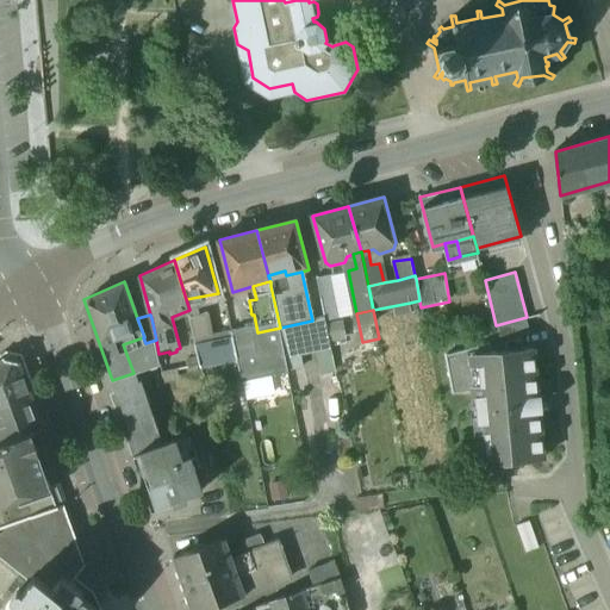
[(527,317),(496,325),(500,340),(530,332),(527,317)]
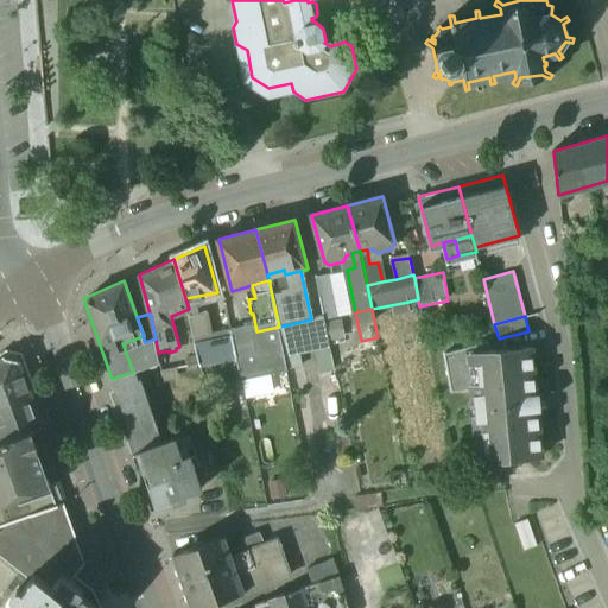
[(311,320),(279,327),(283,347),(287,368),(303,365),(301,353),(331,347),(325,317),(311,320)]
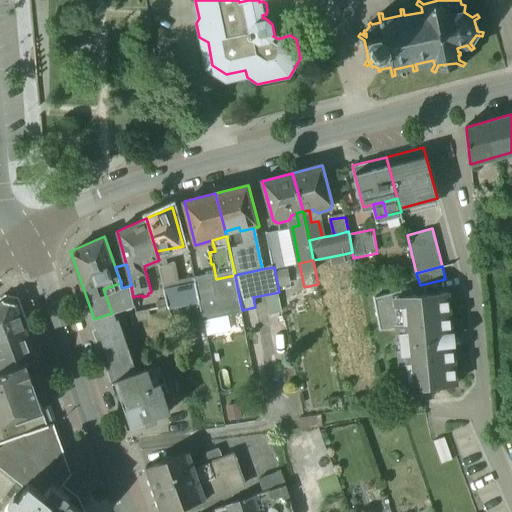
[(216,279),(196,283),(199,300),(238,292),(235,275),(216,279)]
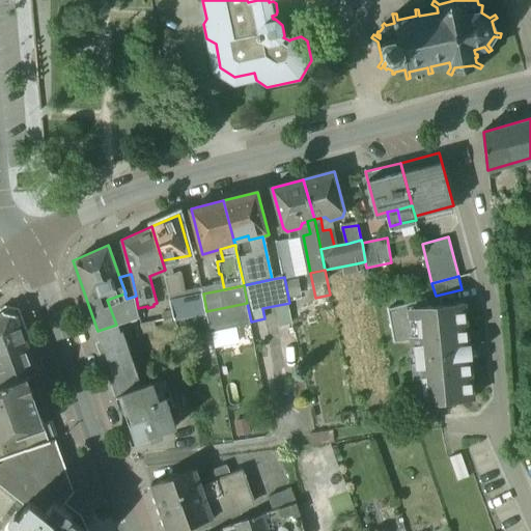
[(124,294),(107,300),(116,325),(117,325),(140,316),(138,308),(136,296),(127,299),(124,294)]
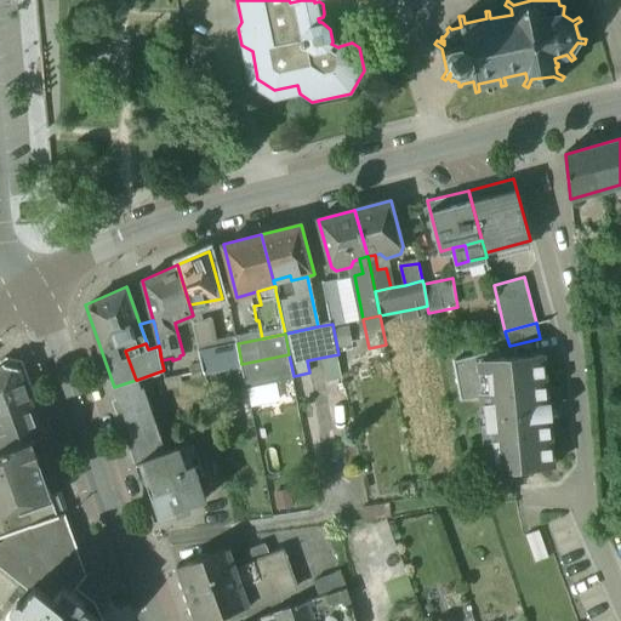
[(238,343),(200,351),(205,371),(241,364),(238,343)]
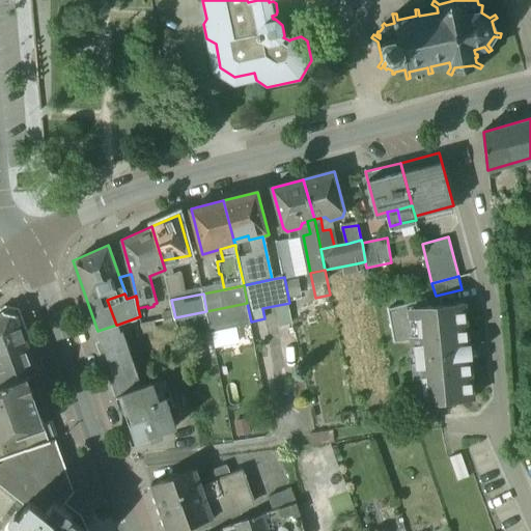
[(426,298),(388,308),(394,341),(411,340),(411,335),(412,335),(410,316),(411,316),(410,308),(418,308),(418,307),(427,306),(426,298)]
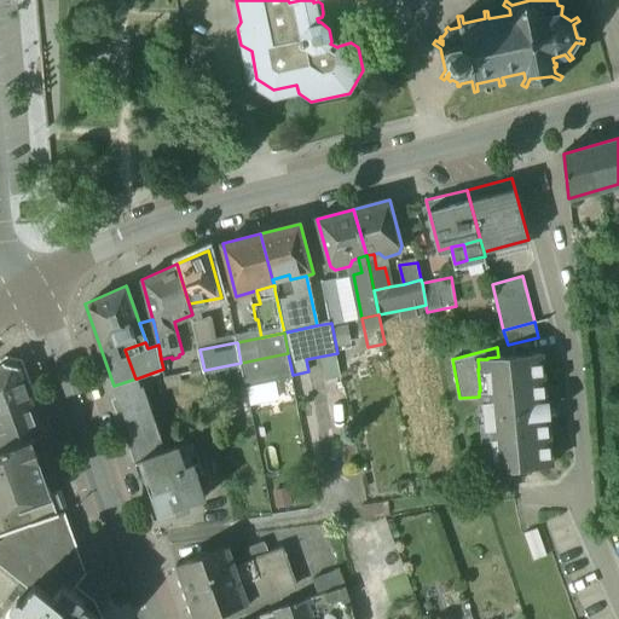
[(288,353),(241,363),(246,386),(293,376),(293,375),(288,353)]
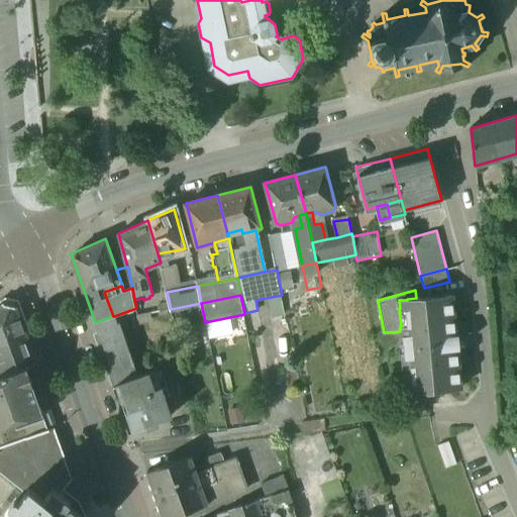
[(416,298),(407,299),(407,300),(399,300),(400,308),(399,308),(401,326),(400,326),(400,331),(404,367),(405,367),(406,386),(407,386),(407,393),(415,393),(453,389),(460,388),(460,381),(457,348),(459,347),(458,334),(456,335),(453,303),(452,295),(444,296),(444,295),(416,298)]
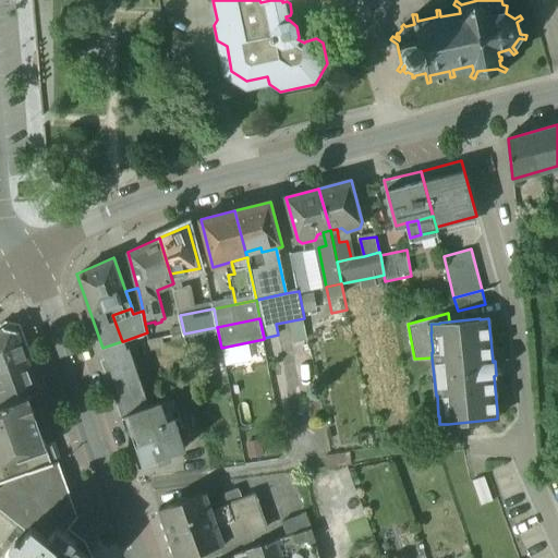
[(7,326),(0,330),(0,372),(29,362),(17,329),(7,326)]
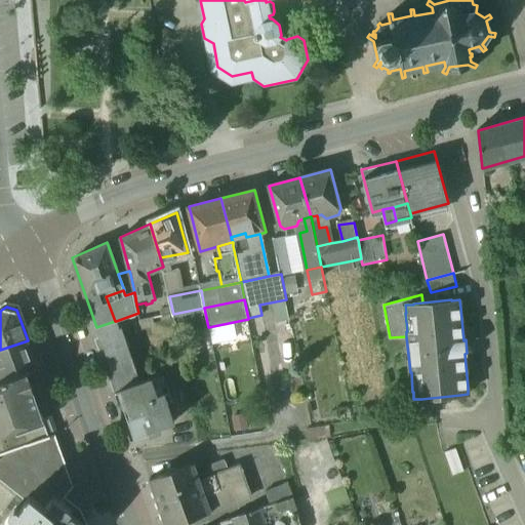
[(96,327),(120,391),(140,384),(121,329),(120,330),(116,321),(115,321),(96,327)]
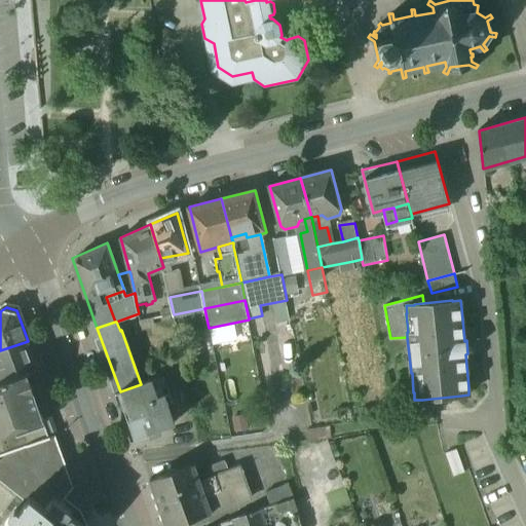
[(28,341),(0,350),(0,376),(2,381),(26,373),(37,369),(28,341)]
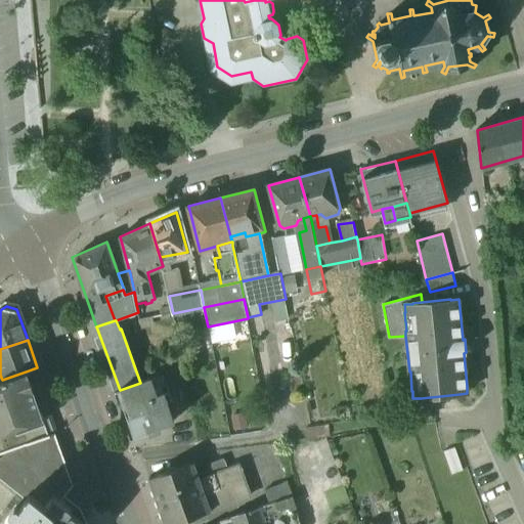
[(2,380),(0,380),(0,452),(49,435),(26,372),(2,380)]
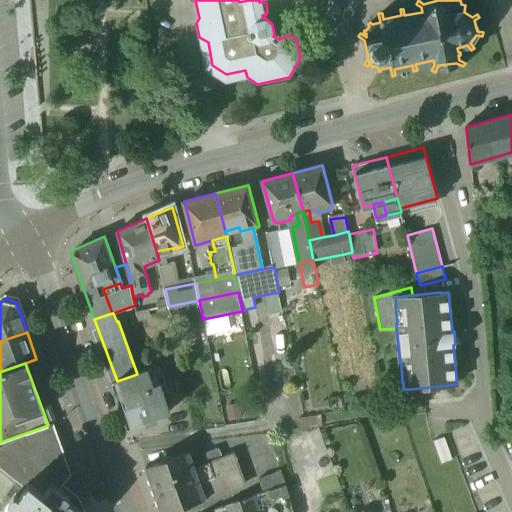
[(137,374),(117,381),(132,424),(146,419),(148,424),(157,421),(156,416),(170,411),(153,368),(137,374)]
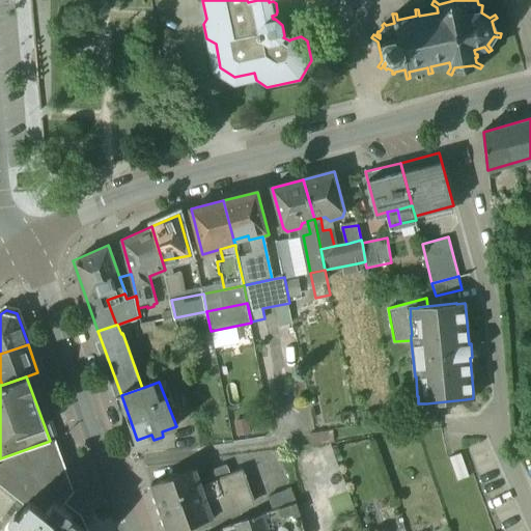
[(50,441),(0,458),(0,474),(3,477),(1,480),(29,503),(20,514),(17,512),(0,530),(58,530),(70,518),(72,515),(57,504),(68,488),(63,485),(59,472),(60,470),(50,441)]
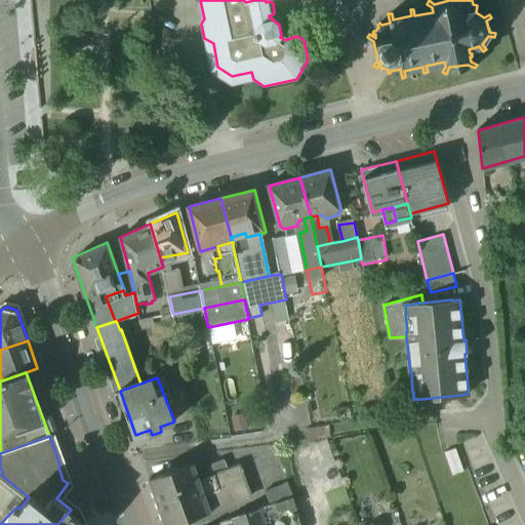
[(456,448),(445,452),(453,475),(465,471),(456,448)]
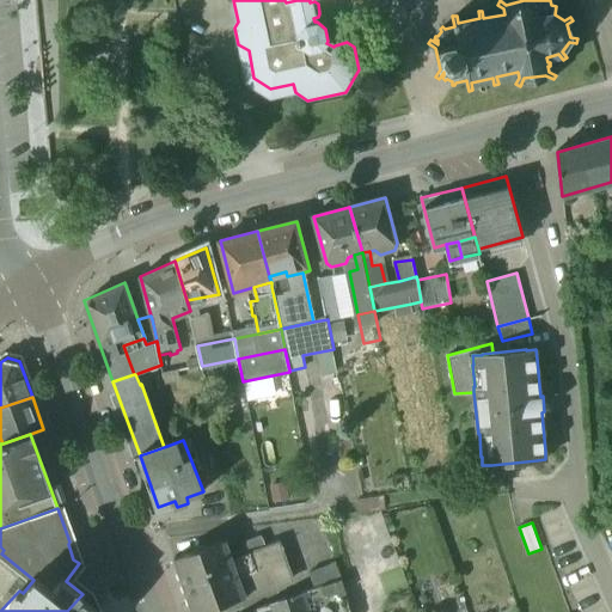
[(274,533),(262,538),(265,548),(277,544),(274,533)]
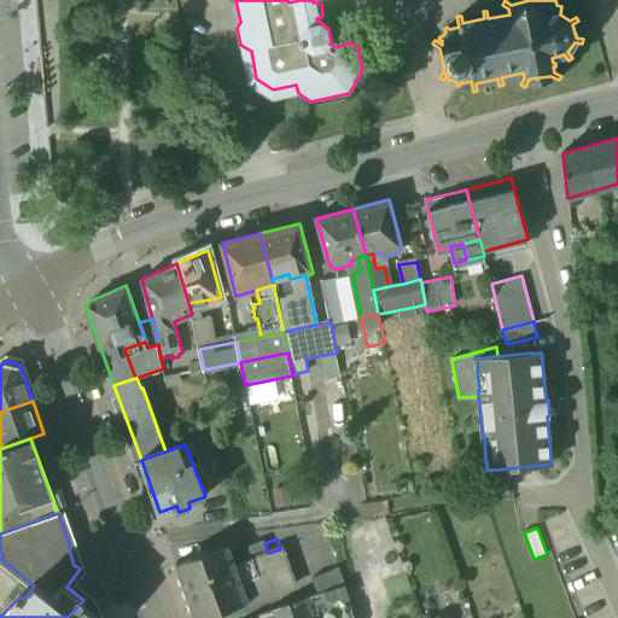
[(264,543),(246,549),(250,560),(268,553),(264,543)]
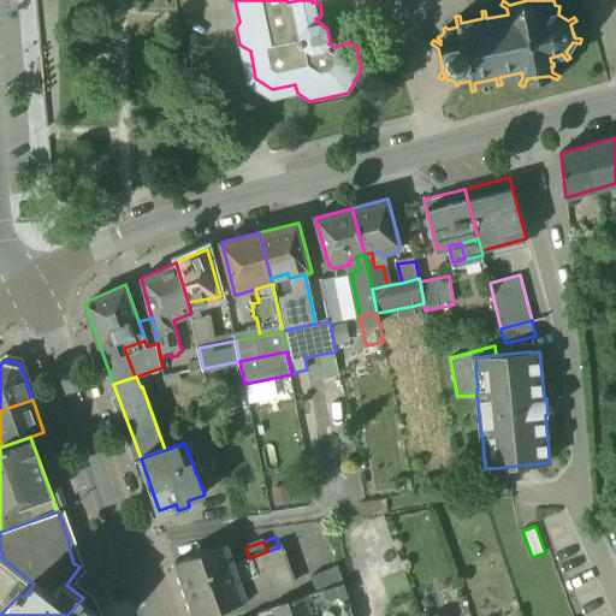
[(226,544),(177,561),(196,615),(207,615),(247,602),(247,600),(294,582),(282,548),(279,548),(267,551),(249,558),(234,564),(226,544)]
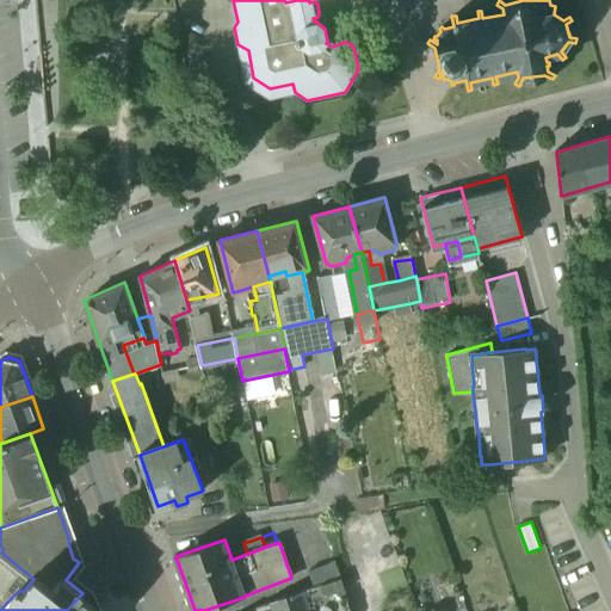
[(335,562),(310,572),(315,587),(327,582),(340,578),(335,562)]
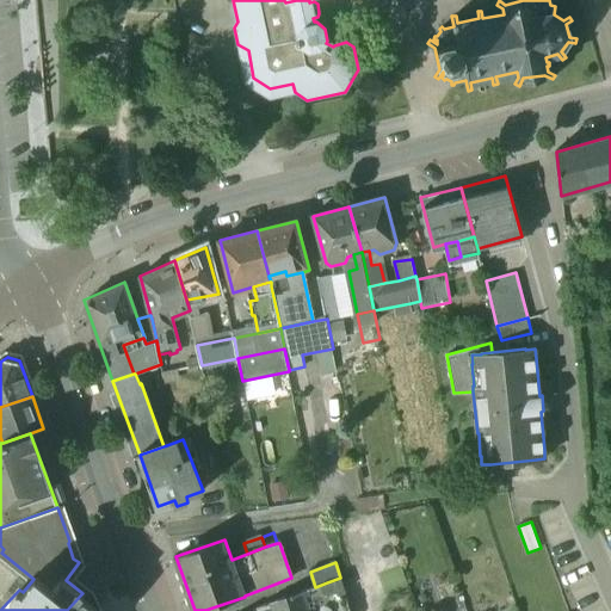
[(352,610),(340,578),(327,582),(337,610),(352,610)]
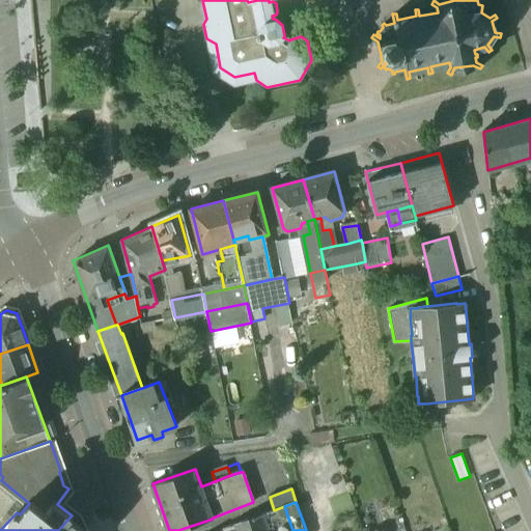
[(274,510),(262,513),(269,530),(292,530),(284,506),(274,510)]
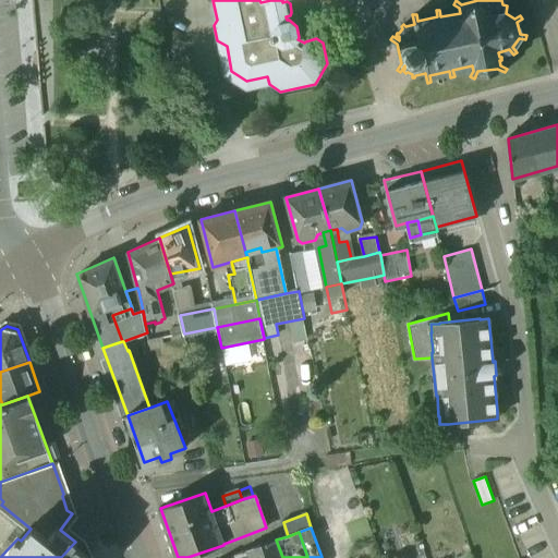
[(282,557),(276,540),(241,553),(242,557),(282,557)]
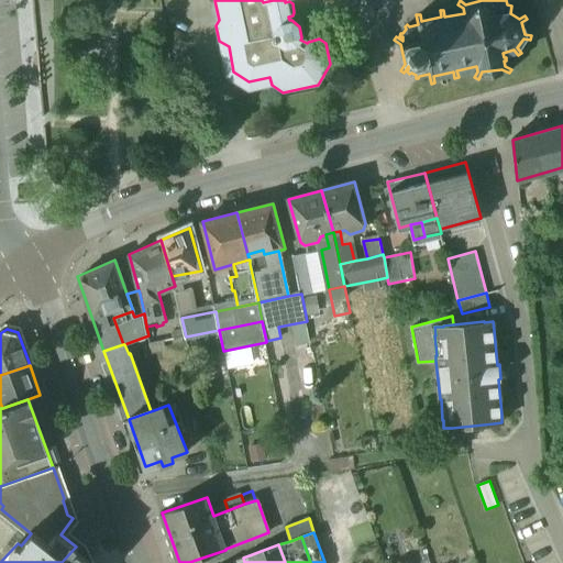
[(91,562),(74,549),(62,562),(91,562)]
